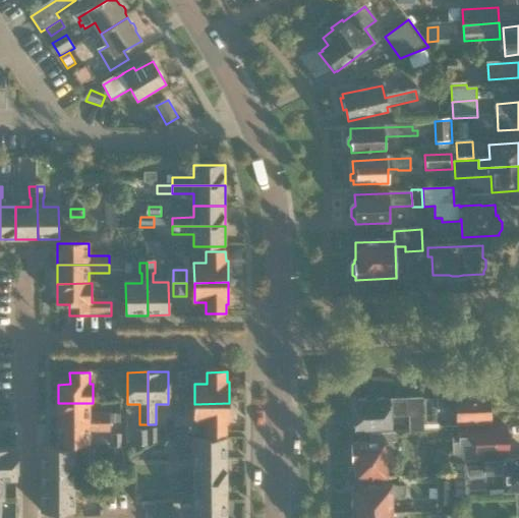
[(187,387),(187,373),(174,373),(174,387),(187,387)]
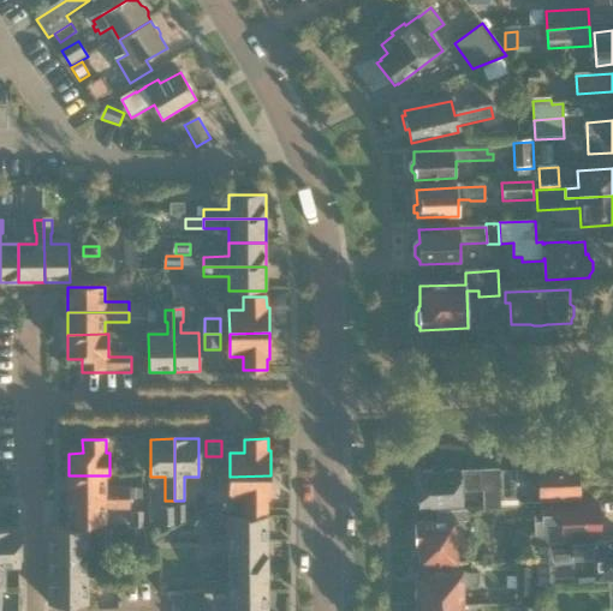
[(540,497),(578,496),(577,468),(557,469),(553,467),(545,467),(542,471),(537,471),(501,472),(503,502),(518,502),(517,484),(535,483),(535,492),(540,491),(540,497)]
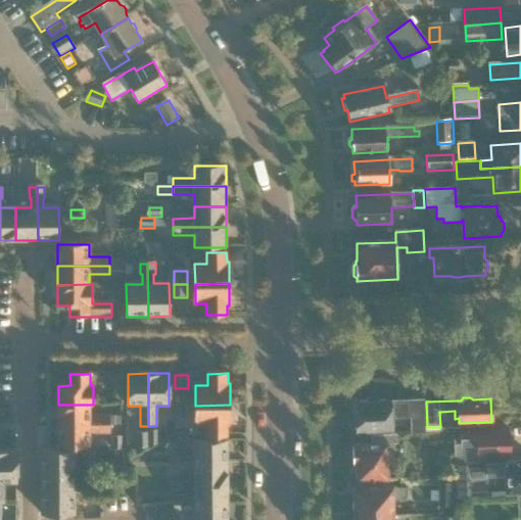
[(392,431),(392,426),(392,420),(411,419),(412,434),(426,433),(424,399),(356,404),(357,408),(353,411),(354,416),(357,418),(358,433),(392,431)]
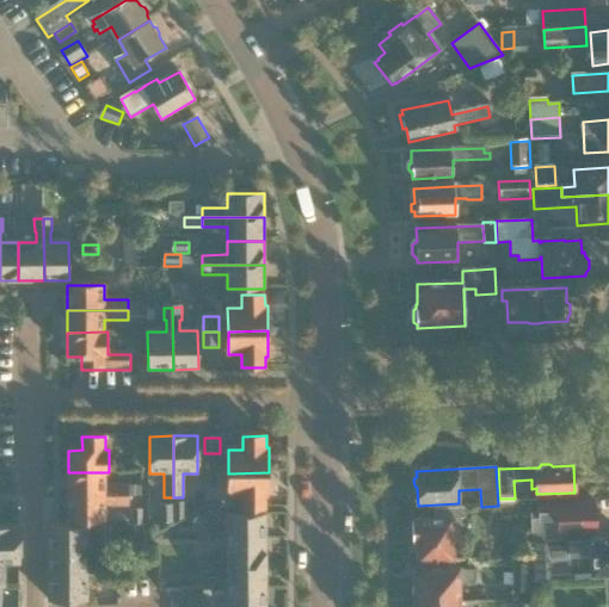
[(109,475),(109,472),(68,472),(68,497),(129,496),(129,488),(105,488),(105,475),(109,475)]
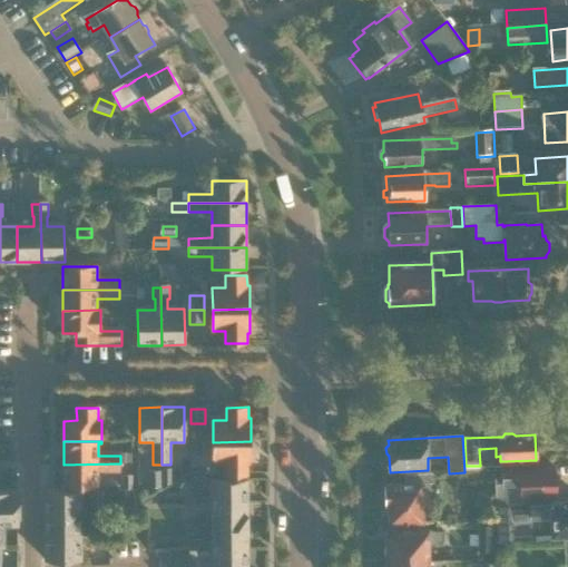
[(251,441),(213,442),(213,465),(227,463),(227,477),(247,477),(247,466),(251,466),(251,441)]
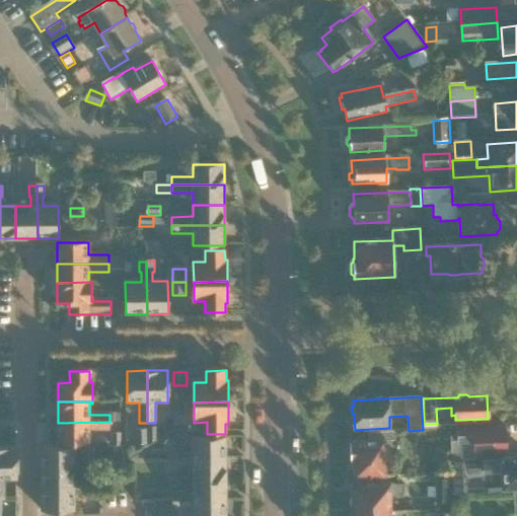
[(173,417),(187,417),(187,402),(173,402),(173,417)]
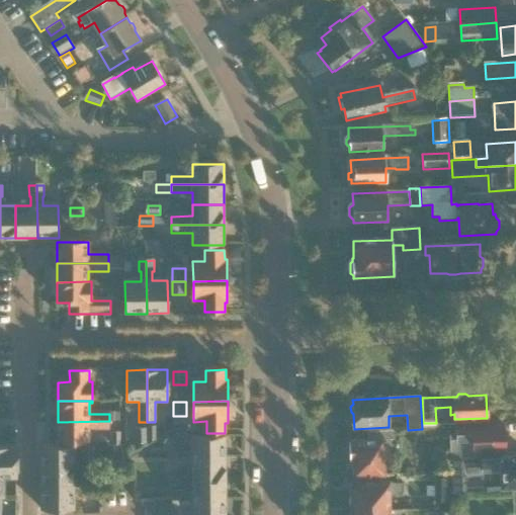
[(110,429),(109,421),(58,422),(58,442),(89,442),(89,430),(110,429)]
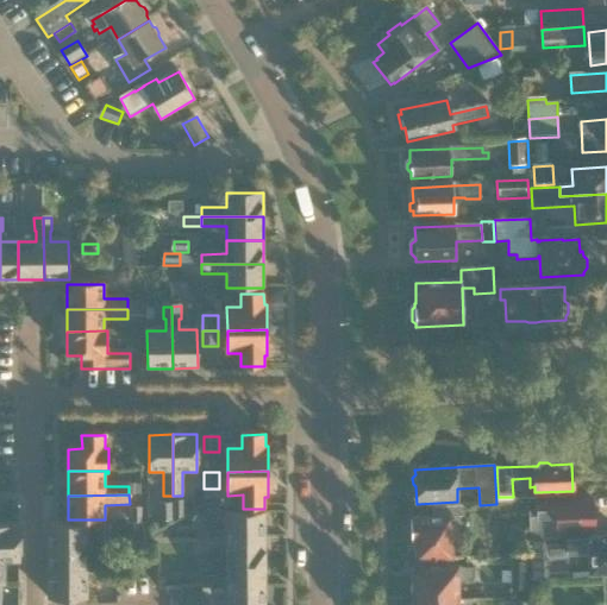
[(543,518),(557,517),(558,529),(594,528),(594,525),(599,522),(598,514),(593,511),(593,500),(556,503),(557,503),(537,504),(537,500),(530,500),(531,541),(544,541),(543,518)]
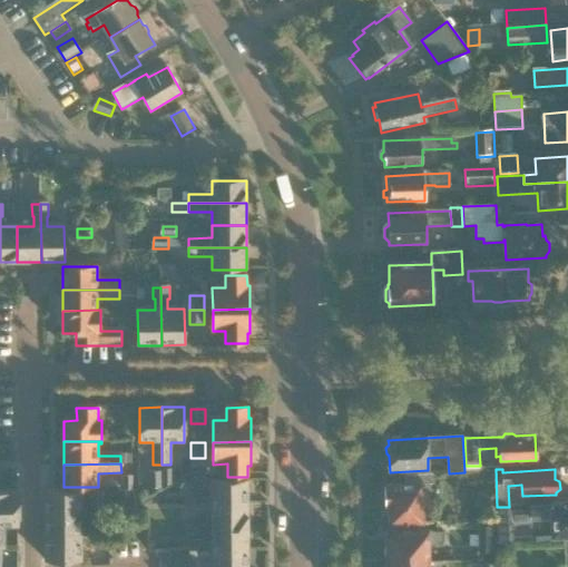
[(163,486),(173,486),(173,470),(163,471),(163,486)]
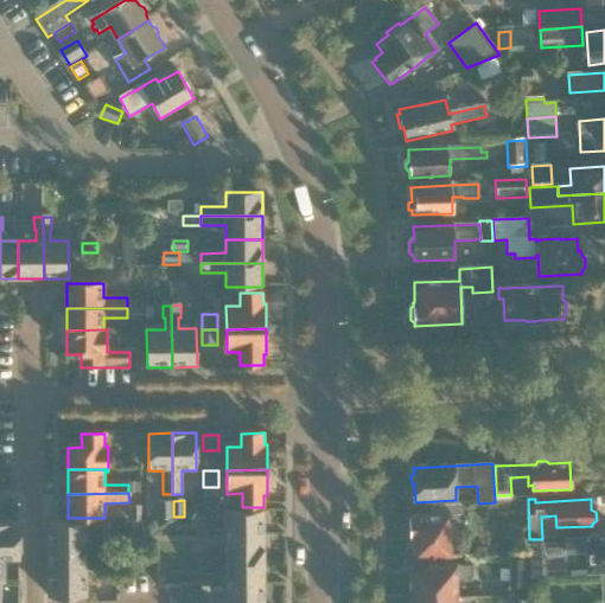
[(172,504),(159,504),(159,521),(173,521),(172,504)]
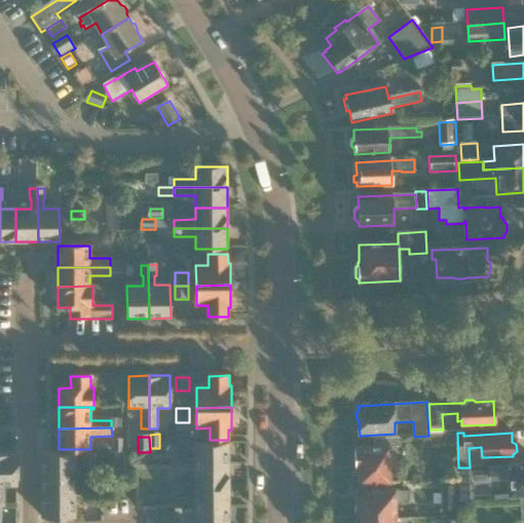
[(390,483),(388,448),(400,447),(399,438),(374,440),(374,448),(356,449),(357,469),(359,469),(359,485),(390,483)]
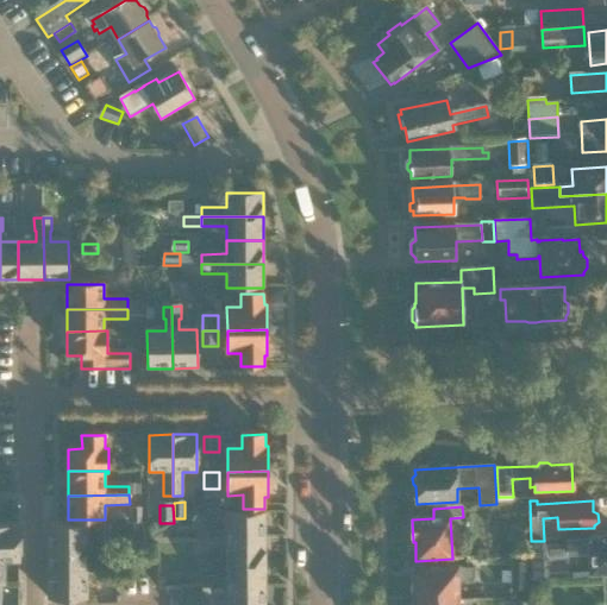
[(205,520),(220,520),(220,508),(205,508),(205,520)]
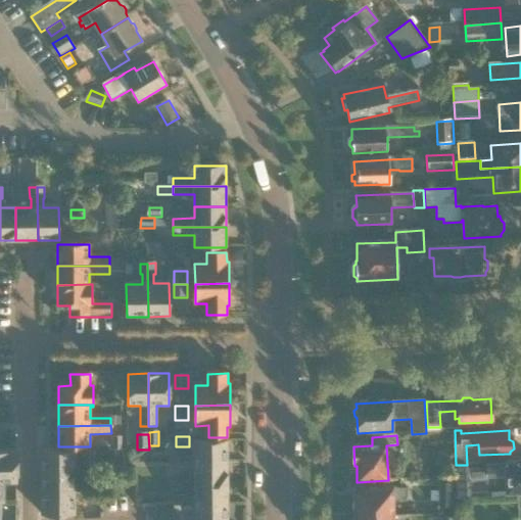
[(123,437),(112,437),(112,448),(123,448),(123,437)]
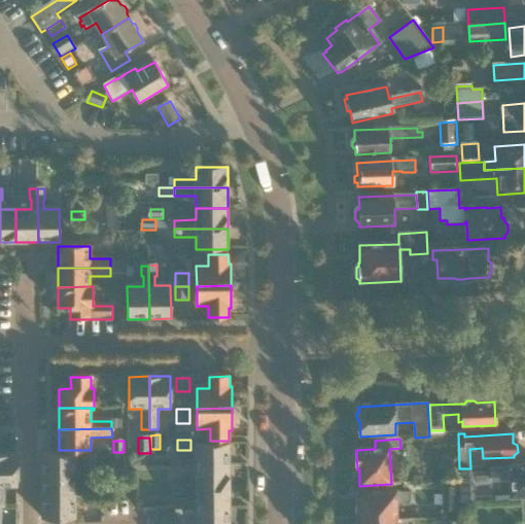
[(176,459),(176,466),(230,466),(230,445),(196,445),(196,461),(186,461),(186,459),(176,459)]
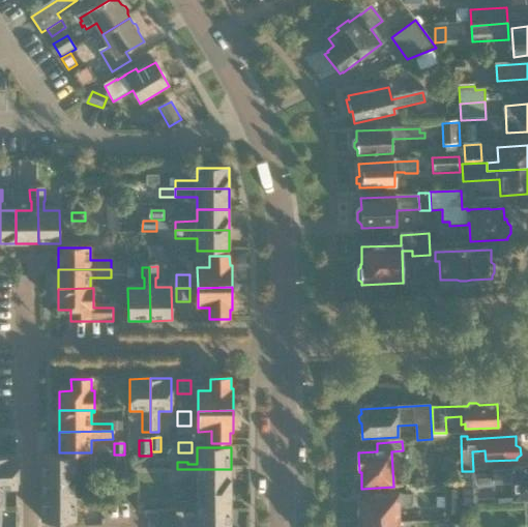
[(42,458),(42,479),(96,479),(96,471),(85,471),(85,473),(76,473),(75,457),(42,458)]
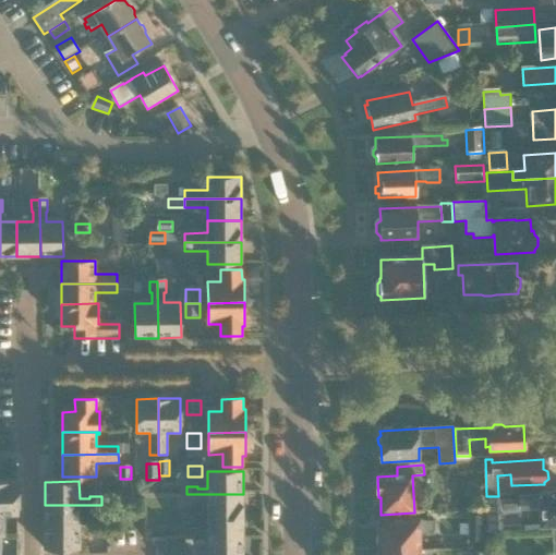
[(19,482),(0,482),(0,539),(5,539),(5,525),(5,516),(19,516),(19,482)]
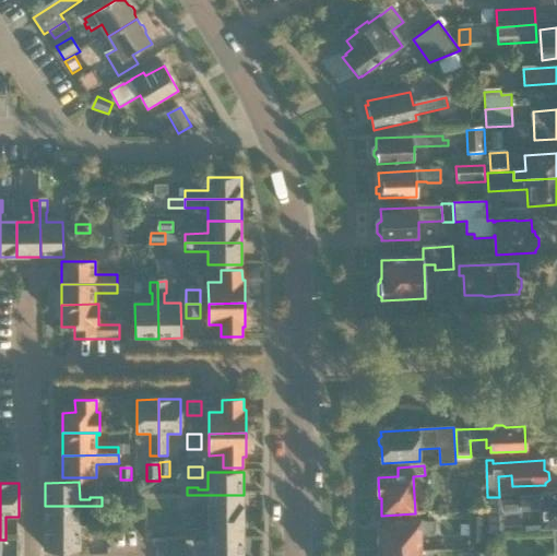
[(556,497),(554,498),(554,494),(520,495),(520,496),(521,508),(541,507),(542,525),(556,524),(556,497)]
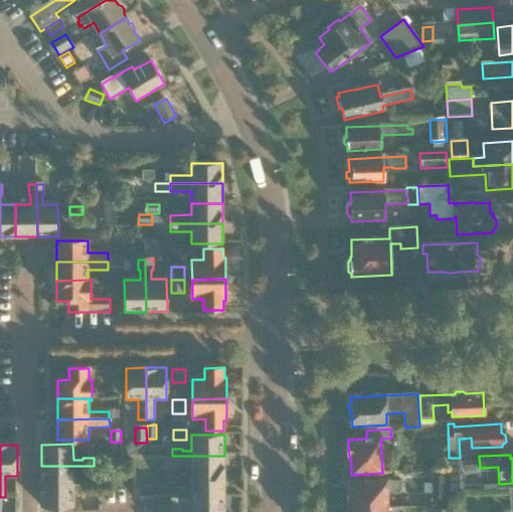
[(224,477),(224,456),(172,456),(172,464),(182,463),(182,462),(191,462),(192,477),(224,477)]
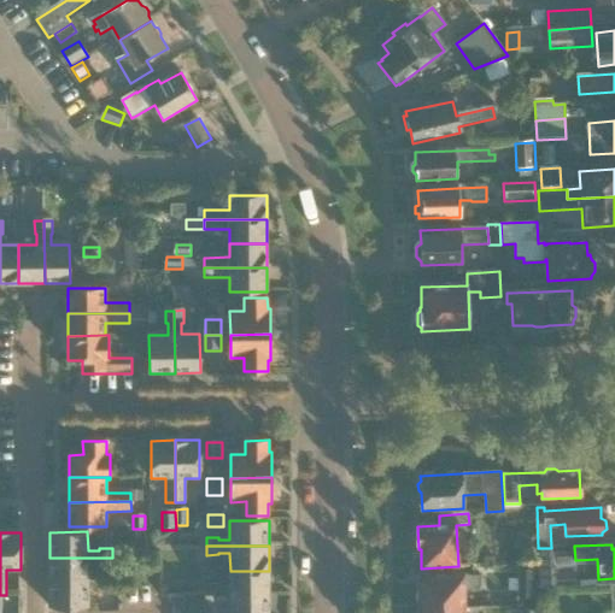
[(574,547),(552,548),(554,561),(575,560),(574,547)]
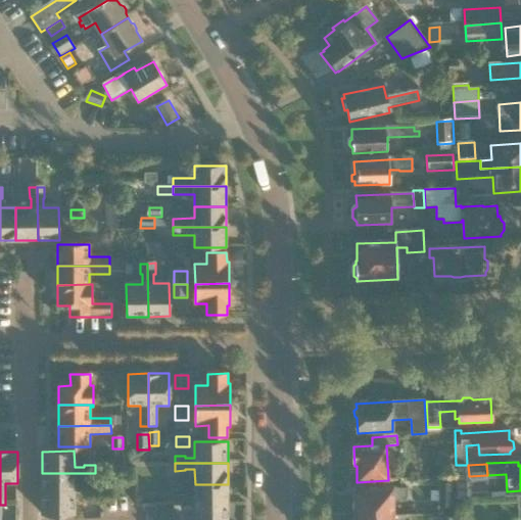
[(467,465),(456,465),(458,498),(472,498),(471,480),(469,480),(469,476),(468,465),(467,465)]
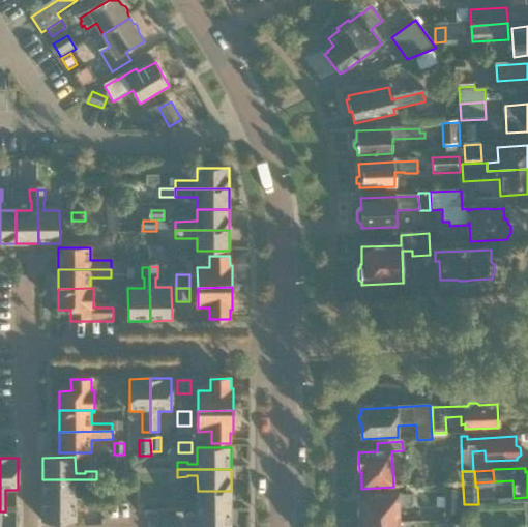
[(96,487),(96,479),(42,479),(42,500),(76,500),(76,485),(85,485),(85,487),(96,487)]
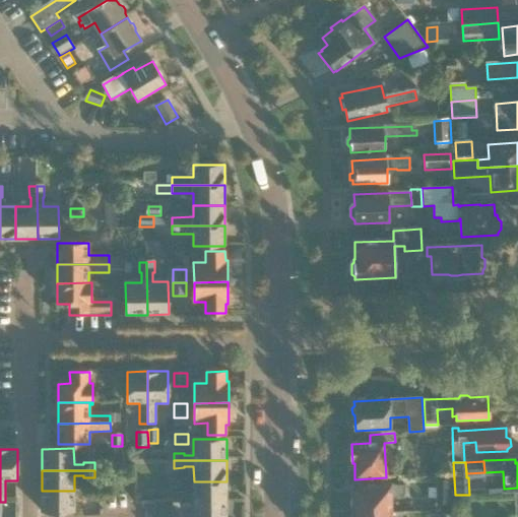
[(174,496),(174,504),(227,503),(227,481),(194,481),(194,498),(184,498),(184,496),(174,496)]
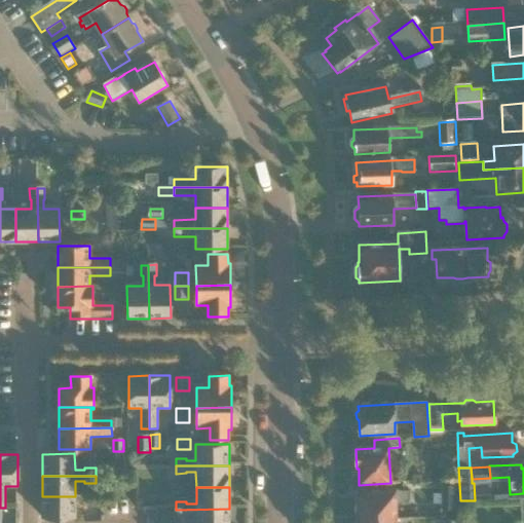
[(442,511),(458,511),(458,488),(442,488),(442,511)]
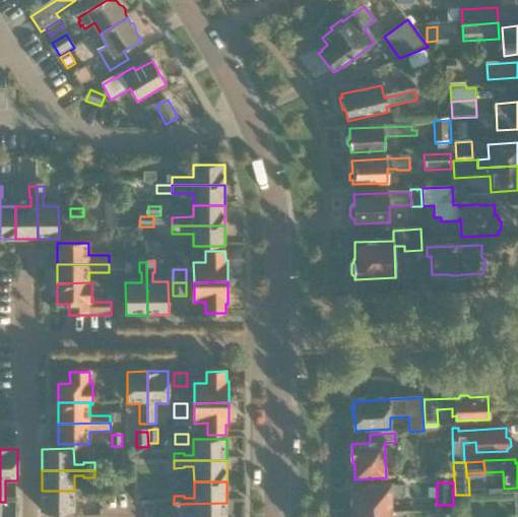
[(354,487),(354,515),(390,515),(390,500),(404,499),(404,487),(389,487),(389,486),(354,487)]
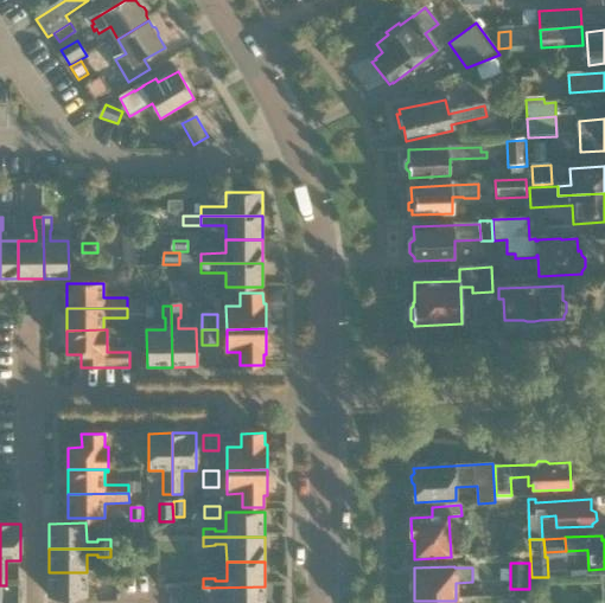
[(110,571),(87,572),(49,572),(49,600),(87,600),(87,579),(97,579),(97,582),(110,582),(110,571)]
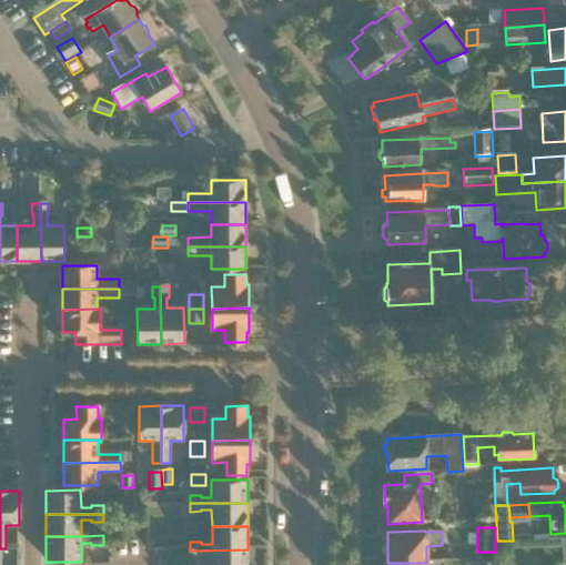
[(150,548),(149,564),(170,564),(171,550),(150,548)]
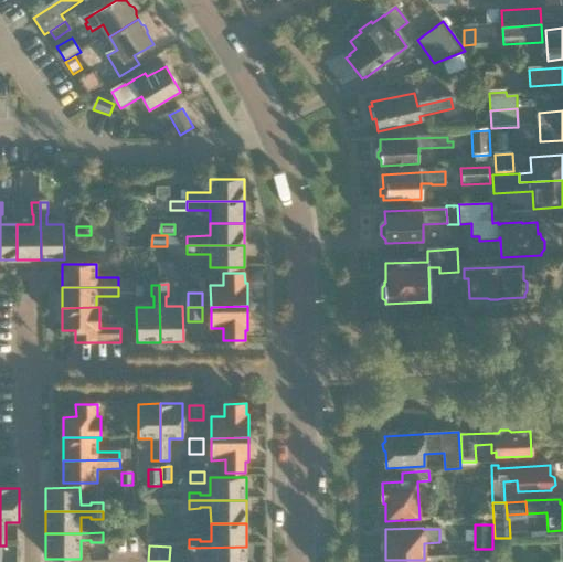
[(246,561),(246,547),(189,548),(189,555),(201,555),(201,553),(211,553),(211,561),(246,561)]
